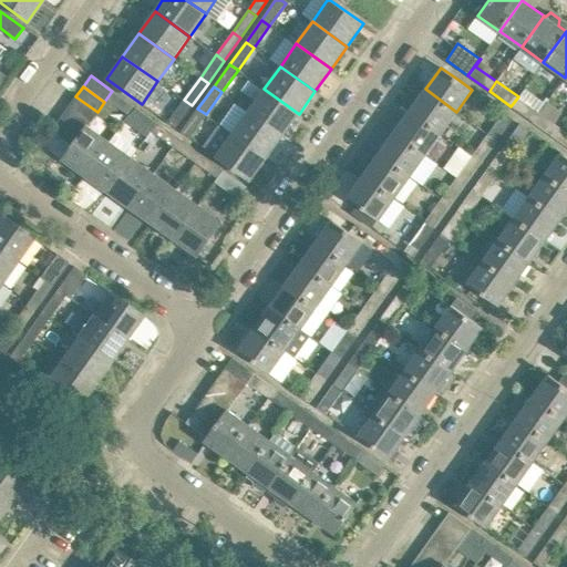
[(299,114),(264,89),(247,111),(282,136),(299,114)]
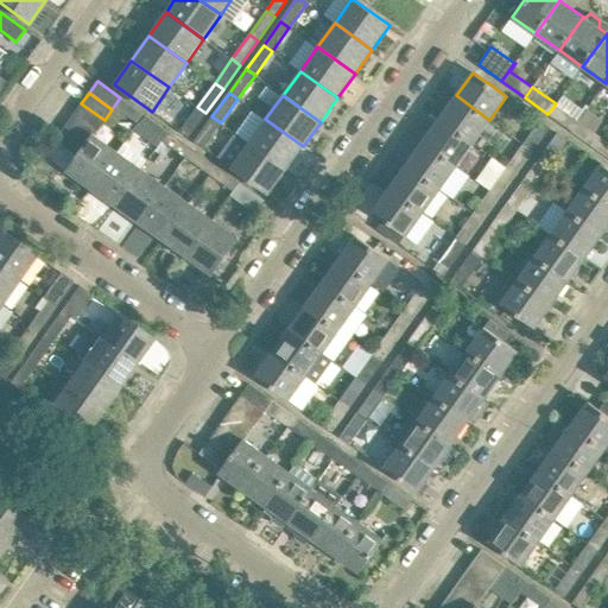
[(489,120),(456,95),(439,119),(473,143),(489,120)]
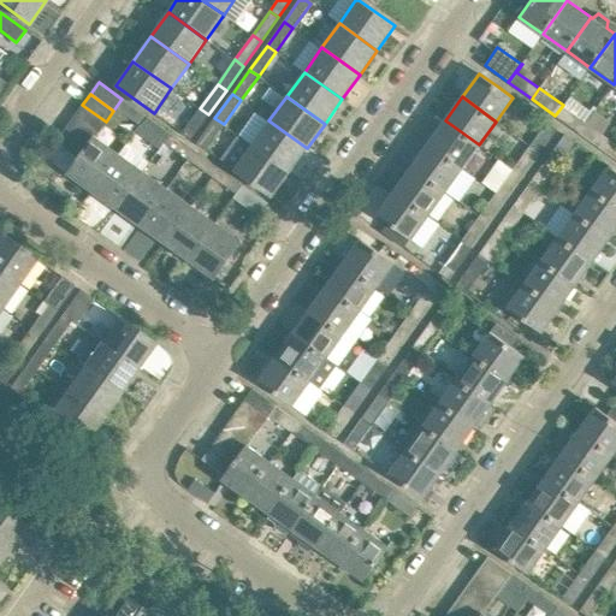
[(146,116),(122,99),(116,107),(140,124),(146,116)]
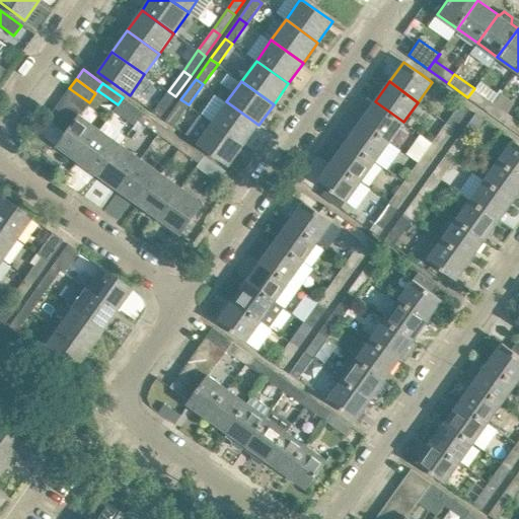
[(89,102),(69,88),(63,98),(82,112),(89,102)]
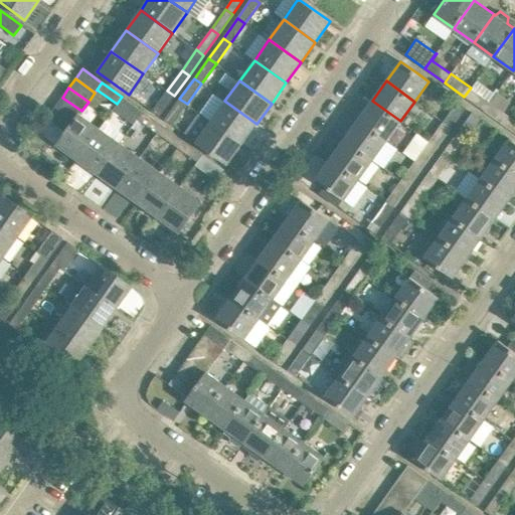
[(490,102),(471,88),(464,97),(484,111),(490,102)]
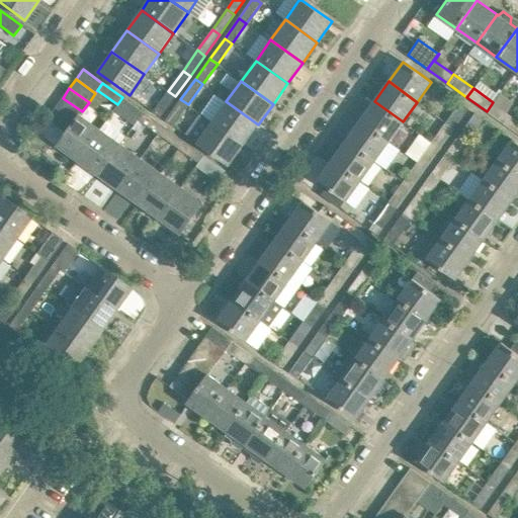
[(161,117),(175,96),(168,91),(153,111),(161,117)]
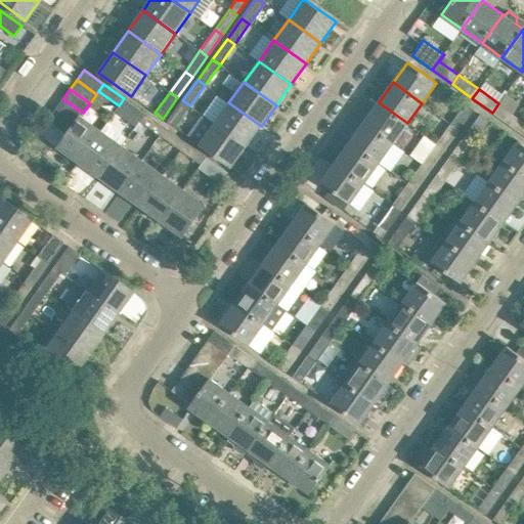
[(145,114),(124,98),(119,105),(139,121),(145,114)]
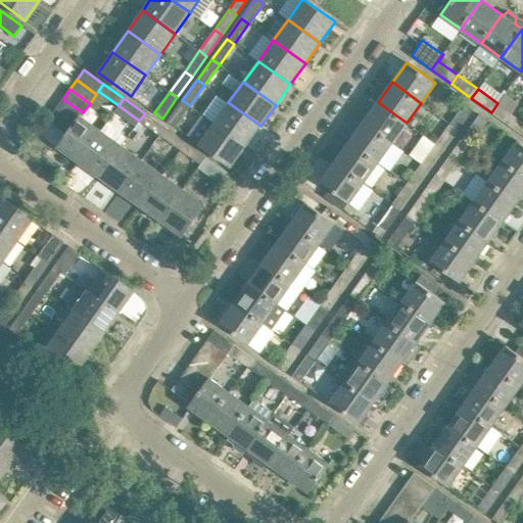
[(83,112),(63,99),(56,108),(76,122),(80,114),(81,115),(83,112)]
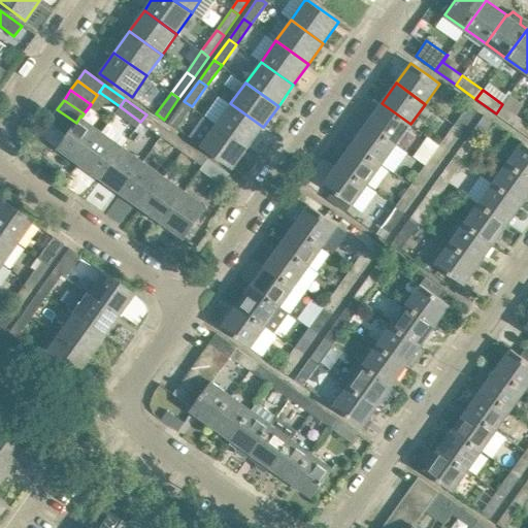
[(176,128),(192,106),(184,101),(169,123),(176,128)]
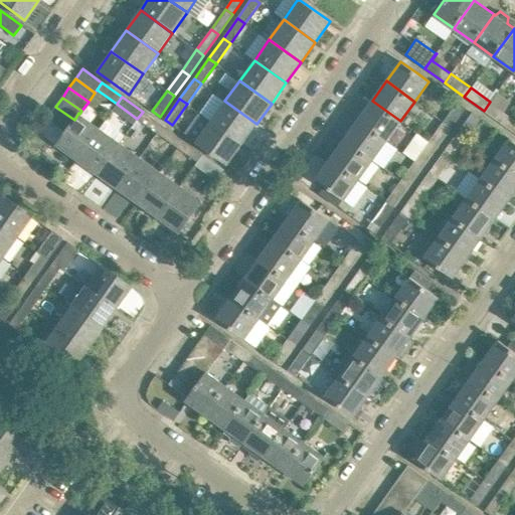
[(242,144),(256,124),(224,101),(210,122),(242,144)]
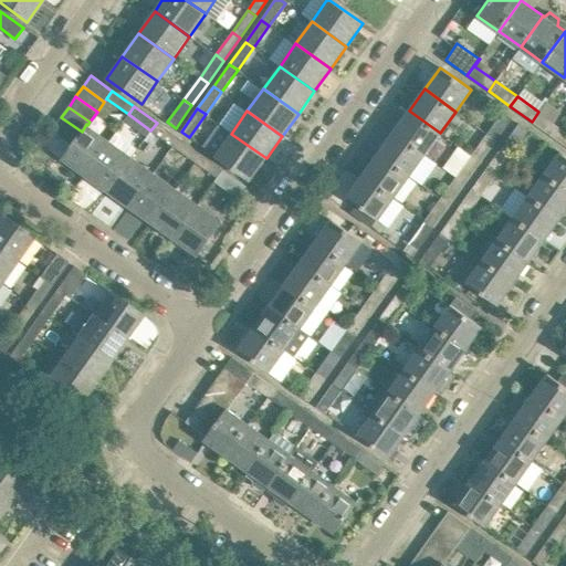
[(440,133),(409,111),(394,133),(425,155),(440,133)]
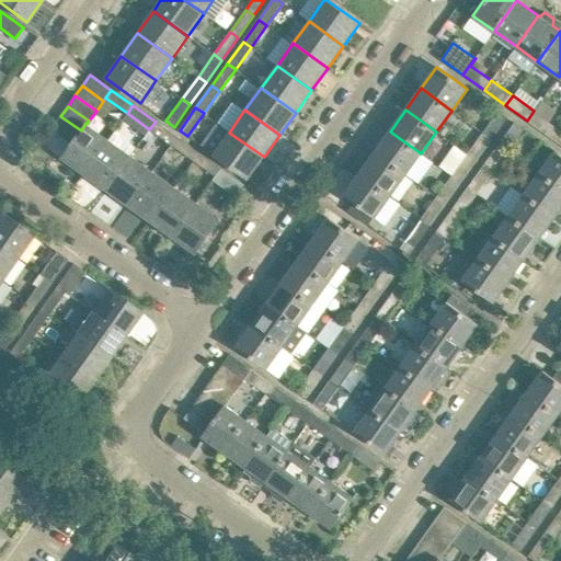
[(499,111),(482,134),(491,140),(507,117),(499,111)]
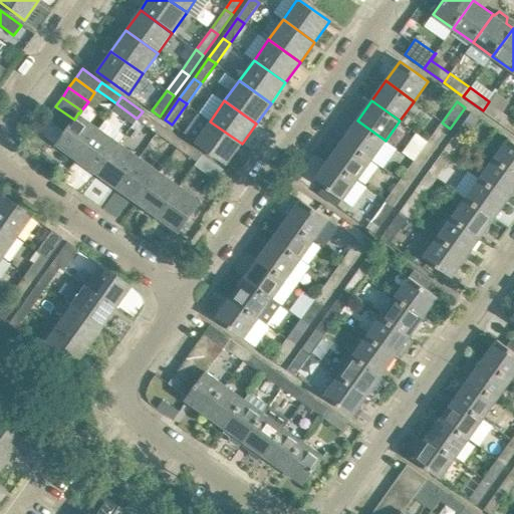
[(509,115),(489,101),(483,110),(503,124),(509,115)]
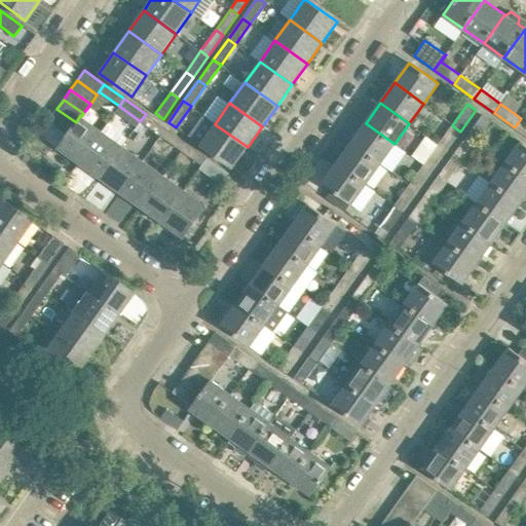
[(76,122),(57,109),(49,119),(69,133),(76,122)]
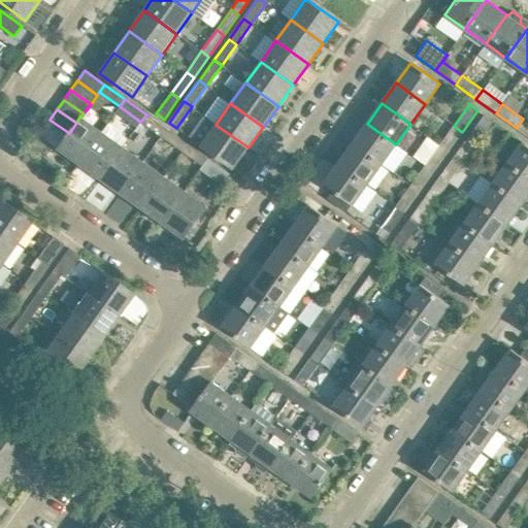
[(167,129),(146,114),(140,122),(162,136),(167,129)]
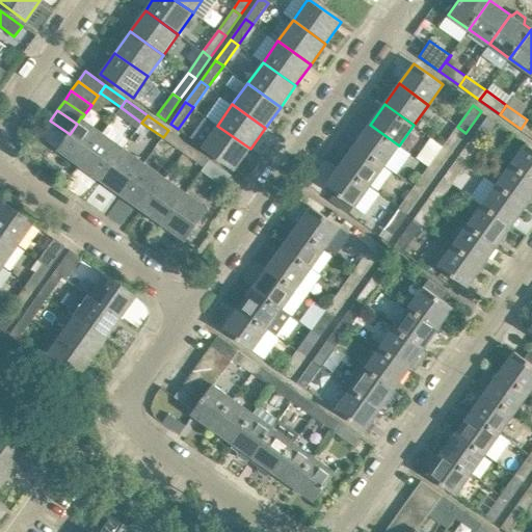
[(497,122),(488,115),(473,138),(481,143),(497,122)]
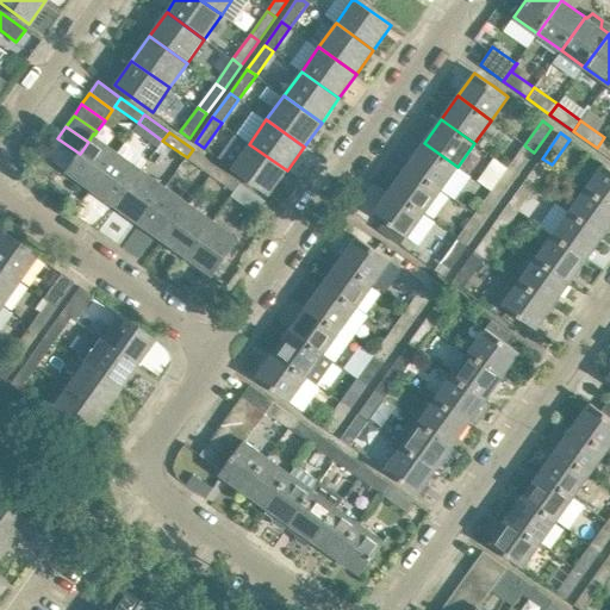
[(118,151),(94,135),(93,134),(88,142),(80,154),(67,172),(91,190),(118,151)]
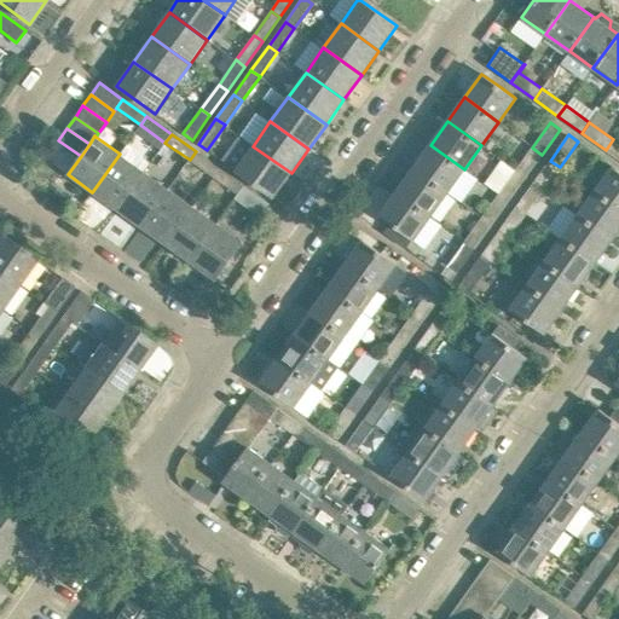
[(618,144),(613,139),(606,150),(618,160),(618,144)]
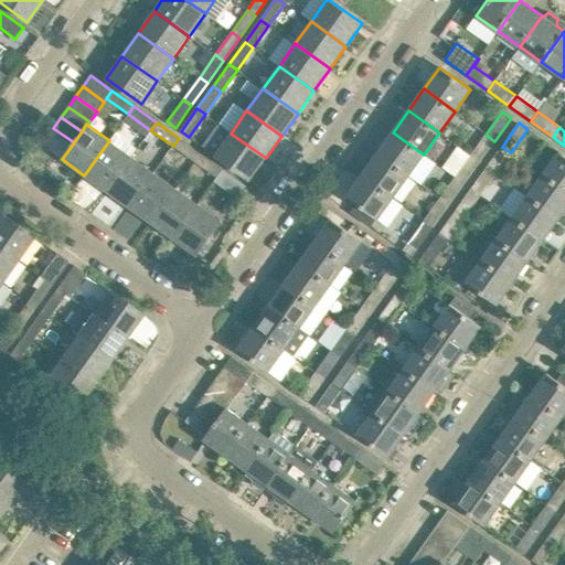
[(424,155),(393,132),(377,153),(408,177),(424,155)]
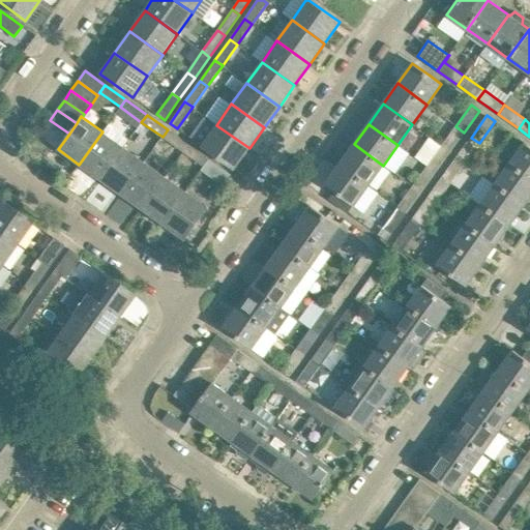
[(234,170),(249,148),(216,125),(201,146),(234,170)]
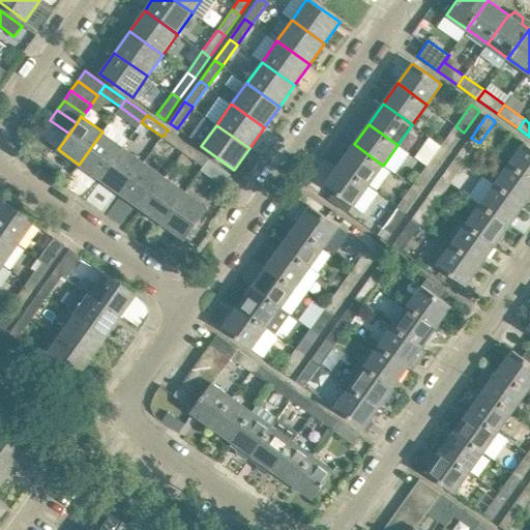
[(449,152),(464,133),(455,126),(441,147),(449,152)]
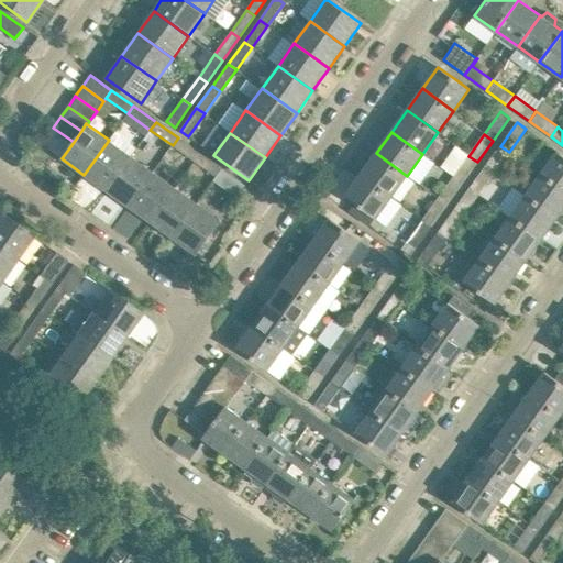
[(200,153),(178,138),(173,145),(195,162),(200,153)]
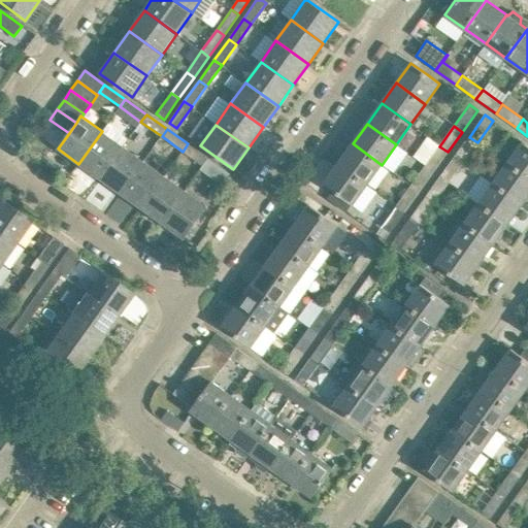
[(100,179),(123,146),(102,131),(78,164),(100,179)]
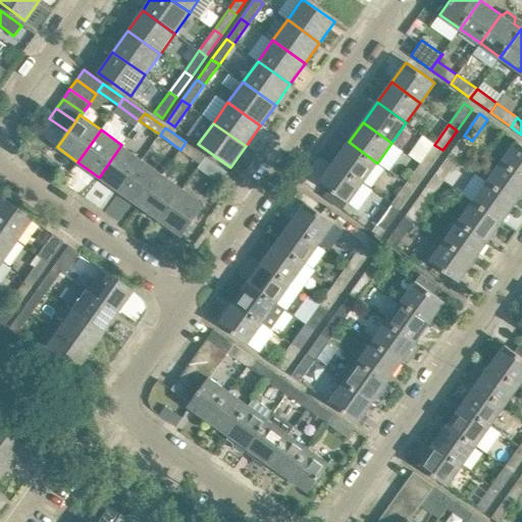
[(458,161),(472,141),(464,136),(450,155),(458,161)]
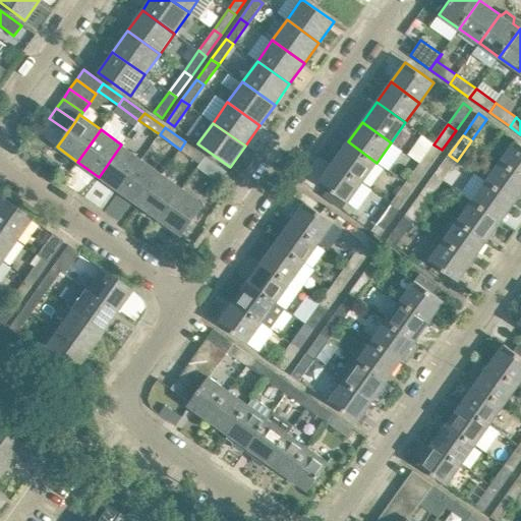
[(520,174),(520,143),(516,140),(501,160),(520,174)]
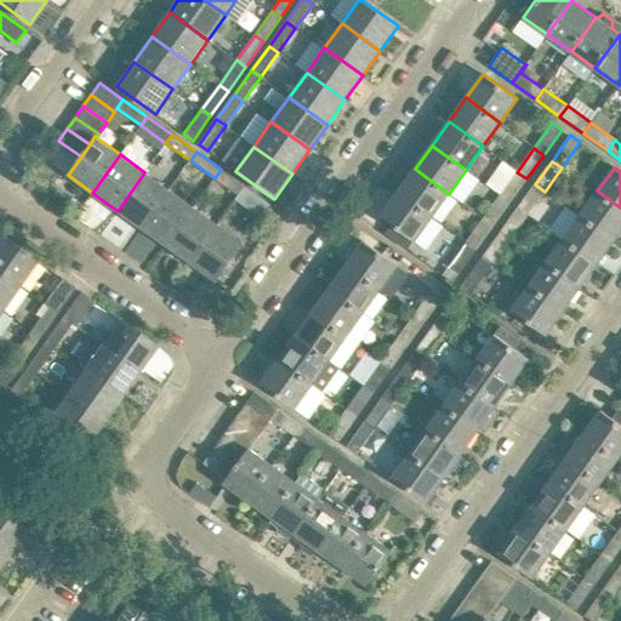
[(245,187),(221,169),(215,178),(239,195),(235,199),(237,199),(245,187)]
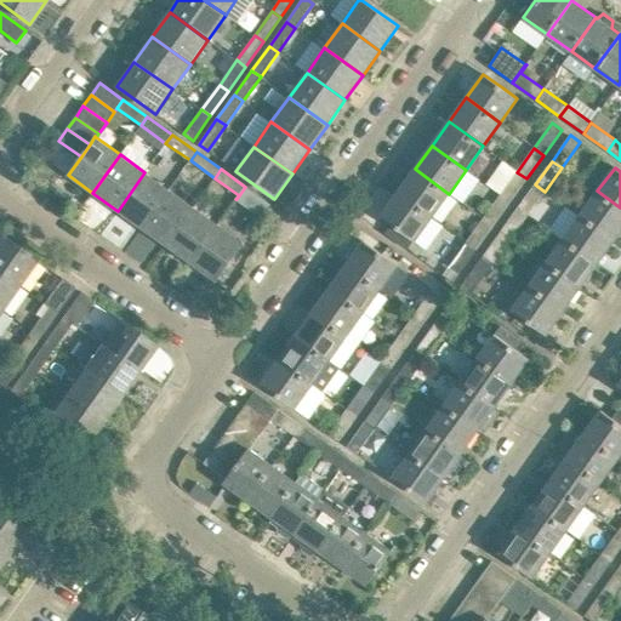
[(449,194),(415,169),(397,193),(432,217),(449,194)]
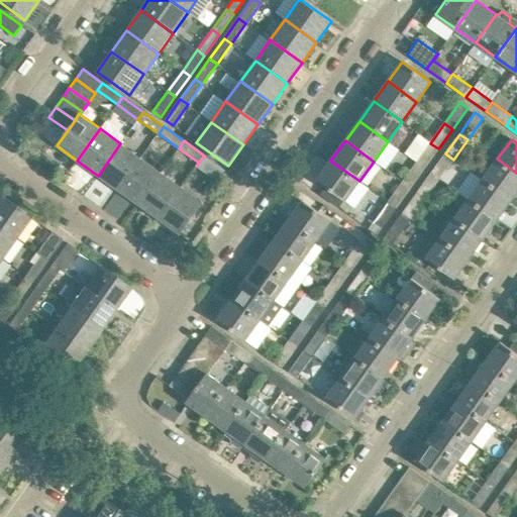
[(118,190),(141,158),(120,143),(98,176),(118,190)]
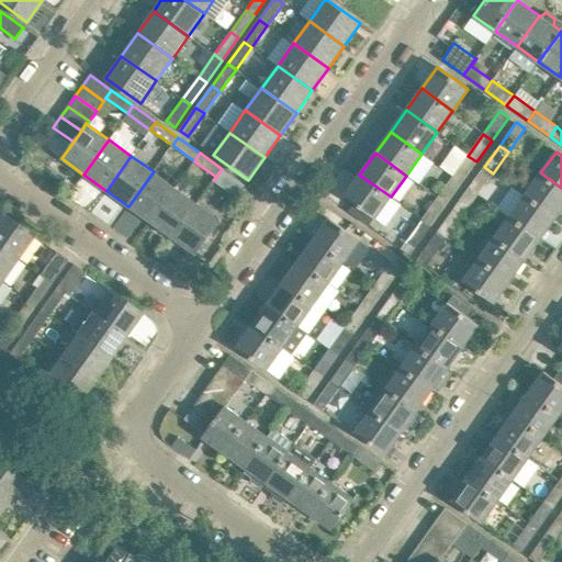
[(462,182),(476,161),(468,156),(453,177),(462,182)]
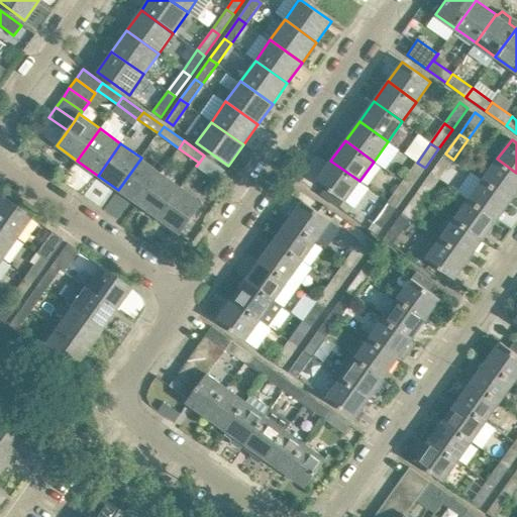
[(439,179),(453,160),(445,153),(431,173),(439,179)]
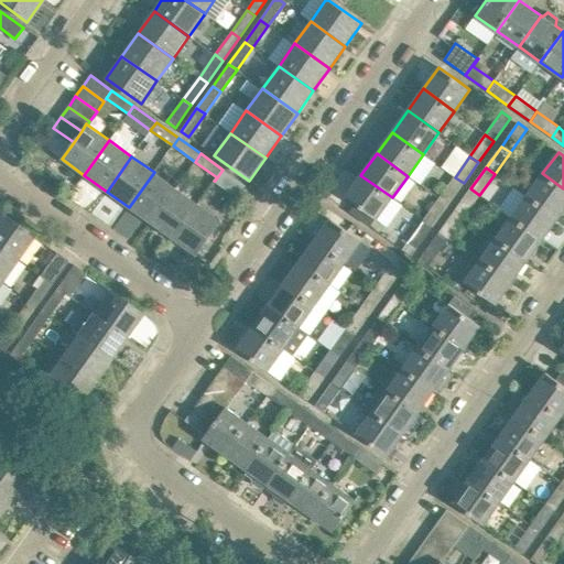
[(246,186),(223,170),(215,181),(237,197),(246,186)]
